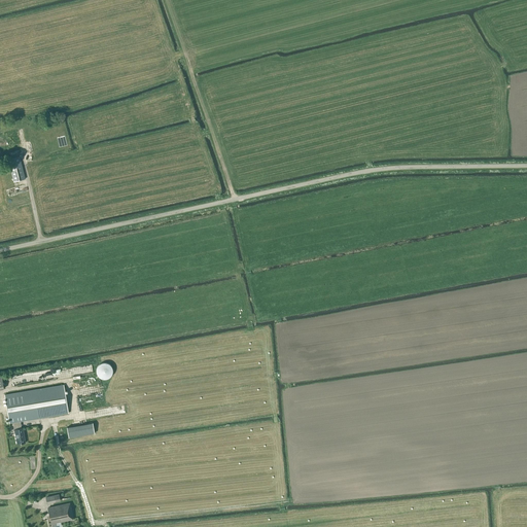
[(13,130),(0,133),(0,140),(1,140),(2,144),(7,143),(7,141),(12,139),(12,142),(16,141),(15,137),(18,136),(16,133),(14,133),(13,130)]
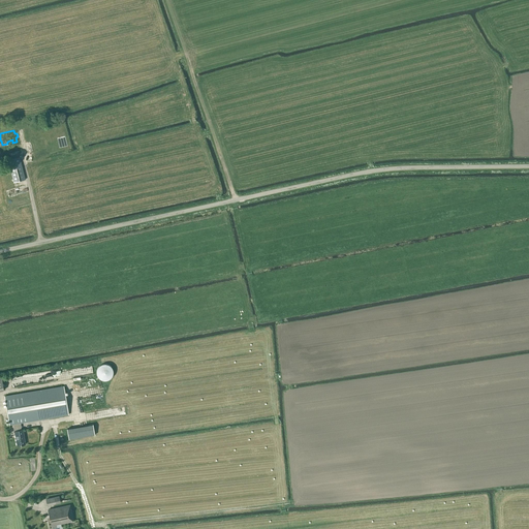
[(37,143),(25,146),(27,152),(39,149),(37,143)]
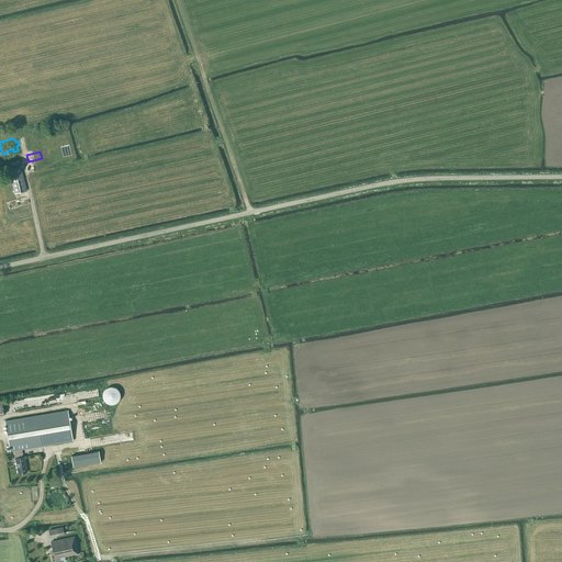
[(21,167),(9,170),(14,193),(26,191),(21,167)]
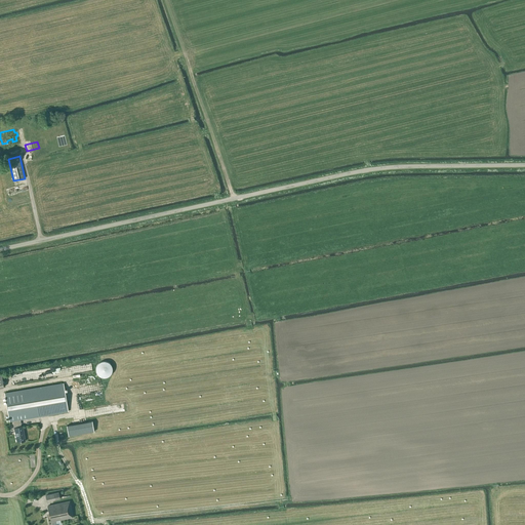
[(106,361),(105,361),(103,361),(102,361),(101,362),(99,362),(98,363),(97,364),(97,365),(96,367),(96,368),(96,369),(97,370),(97,372),(98,373),(99,374),(101,374),(102,375),(103,375),(105,375),(106,375),(107,375),(108,374),(109,374),(110,373),(111,372),(111,370),(112,369),(112,368),(112,367),(111,365),(111,364),(110,363),(109,362),(108,362),(107,361),(106,361)]
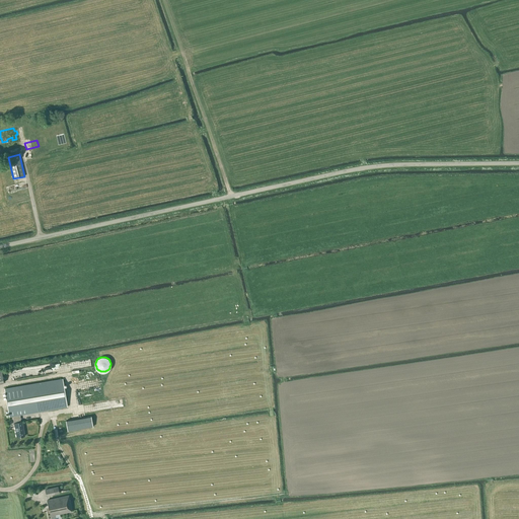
[(20,422),(19,415),(67,406),(62,379),(4,388),(9,417),(13,416),(14,423),(16,437),(24,436),(22,421),(20,422)]
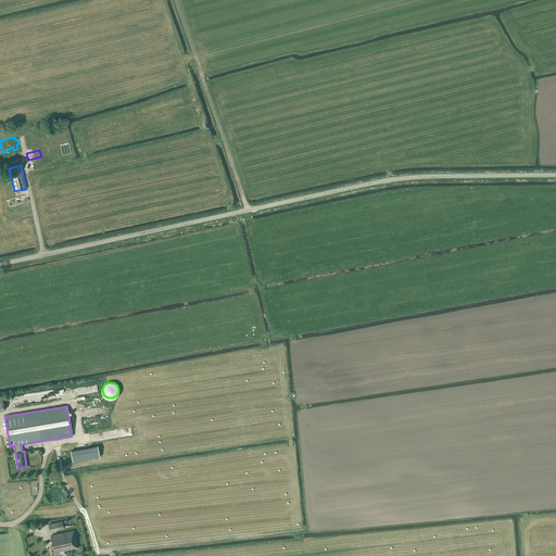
[(99,457),(98,446),(71,451),(72,462),(99,457)]
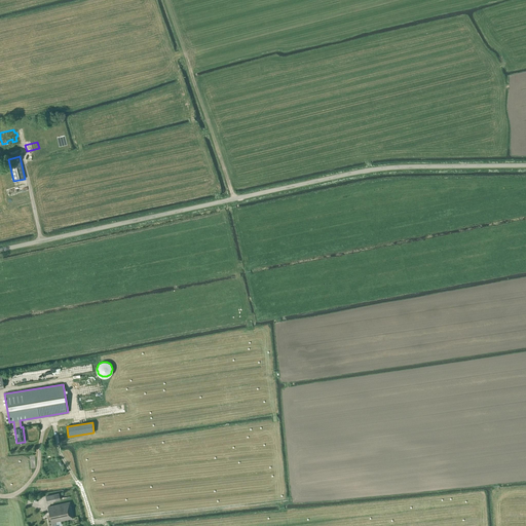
[(46,496),(47,502),(60,499),(59,493),(46,496)]
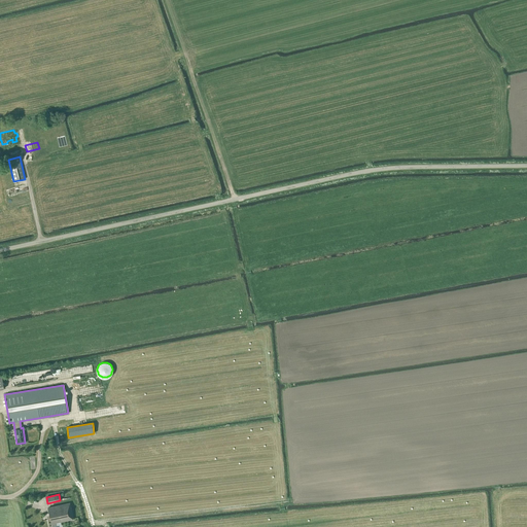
[(57,526),(57,522),(73,519),(69,503),(47,507),(51,523),(51,526),(57,526)]
